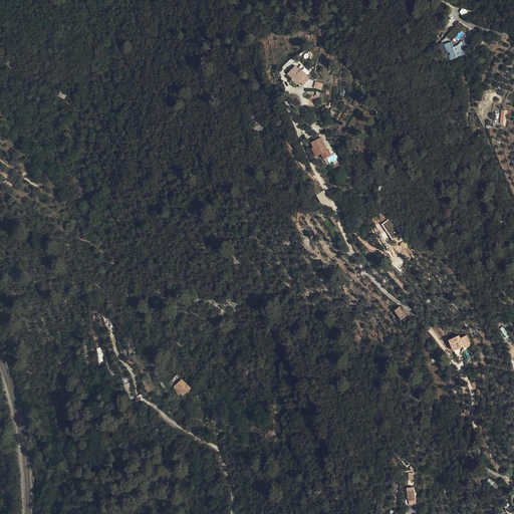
[(458,21),(447,36),(453,41),(464,25),(458,21)]
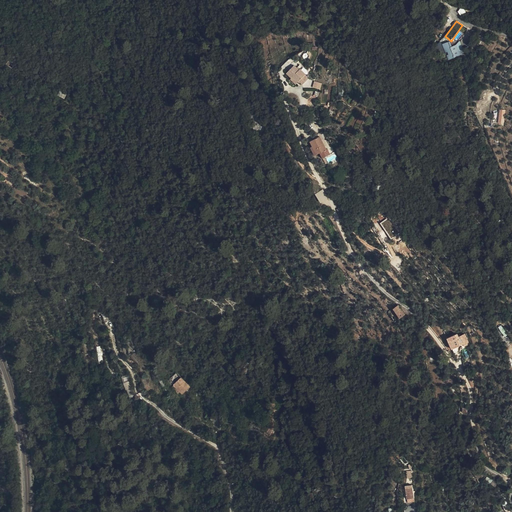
[(449,56),(453,55),(452,50),(450,46),(451,45),(449,42),(445,44),(446,47),(444,48),(445,51),(447,51),(448,53),(447,54),(448,57),(449,56)]
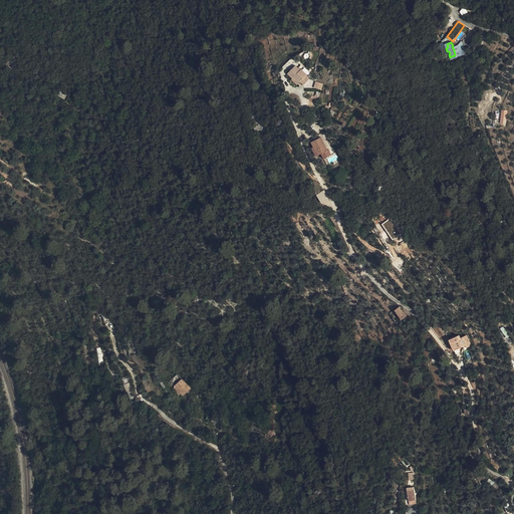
[(461,47),(454,50),(455,55),(456,56),(463,52),(461,47)]
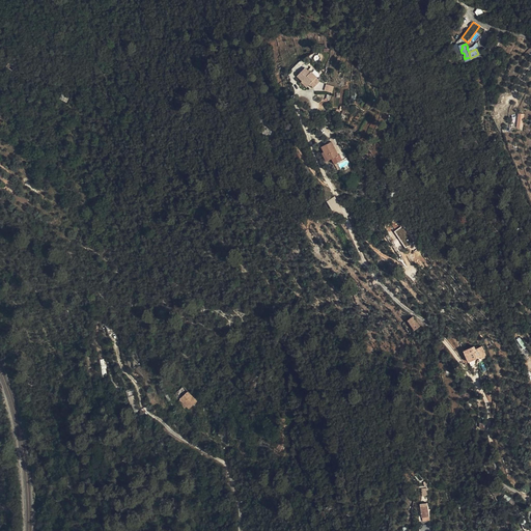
[(15,60),(8,56),(5,61),(12,65),(15,60)]
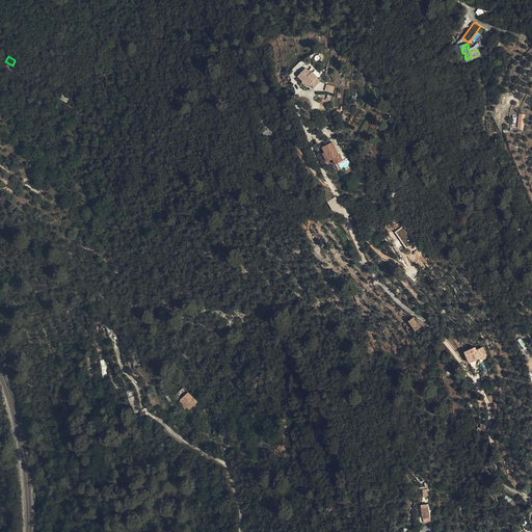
[(316,77),(317,77),(311,71),(310,72),(308,70),(304,68),(297,75),(302,80),(303,79),(309,84),(310,84),(311,85),(312,85),(314,87),(320,81),(316,77)]
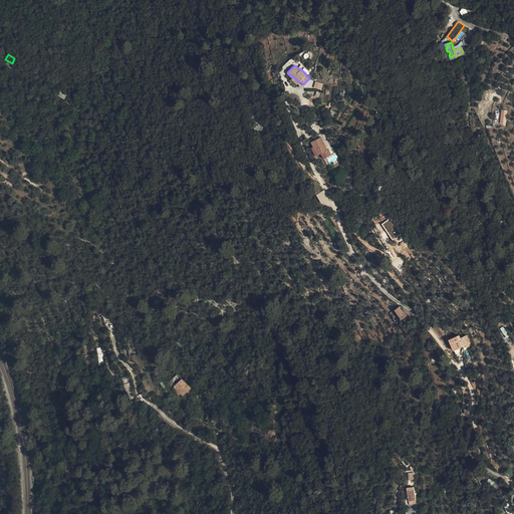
[(322,83),(315,81),(313,87),(321,89),(322,83)]
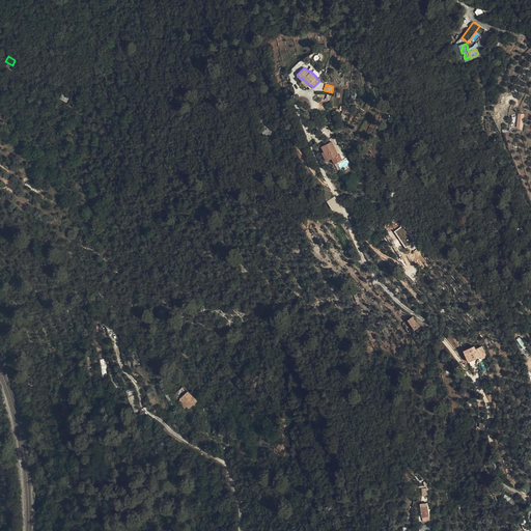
[(323,152),(327,161),(332,158),(335,164),(342,160),(340,155),(339,155),(332,141),(323,146),(325,151),(323,152)]
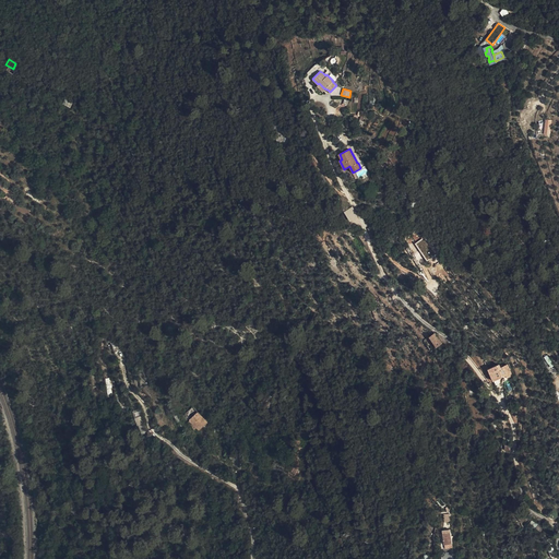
[(425,238),(417,244),(427,260),(436,254),(425,238)]
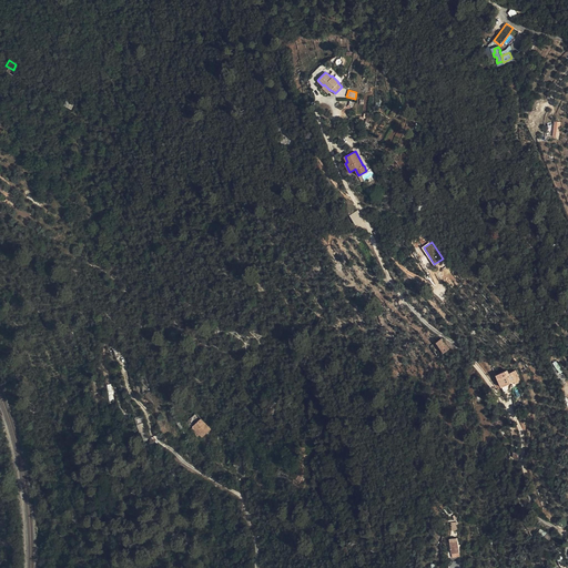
[(448,348),(440,337),(434,343),(440,352),(442,354),(448,348)]
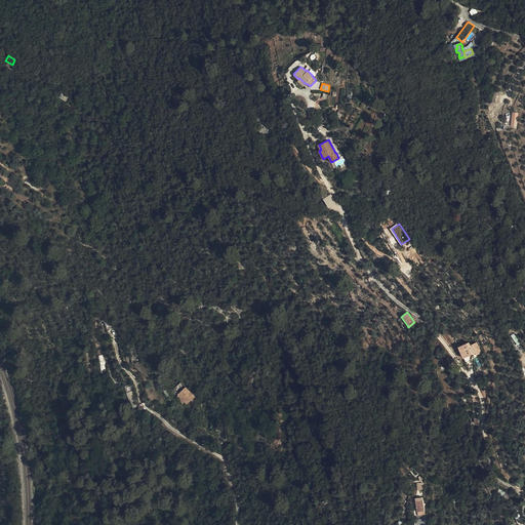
[(468,341),(457,347),(462,358),(475,353),(476,355),(481,353),(476,342),(470,345),(468,341)]
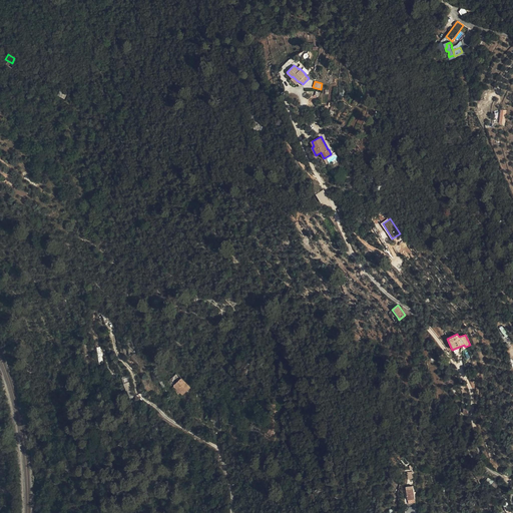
[(190,388),(177,373),(169,380),(180,393),(183,395),(190,388)]
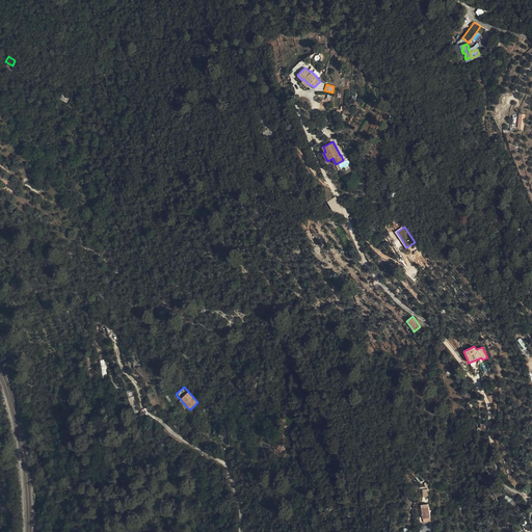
[(175,396),(185,408),(187,407),(176,394),(175,396)]
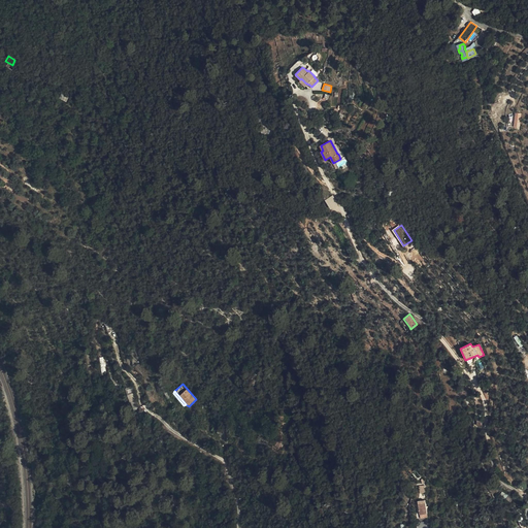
[(427,502),(420,503),(421,514),(428,514),(427,502)]
